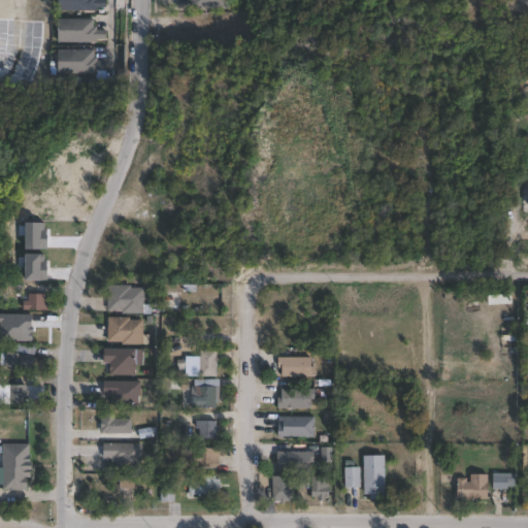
[(106,0),(106,7),(97,7),(97,11),(58,10),(58,0),(106,0)]
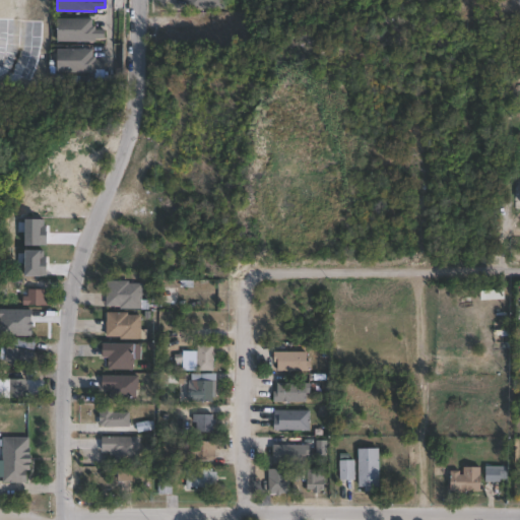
[(225,0),(225,8),(189,7),(189,1),(186,1),(186,0),(225,0)]
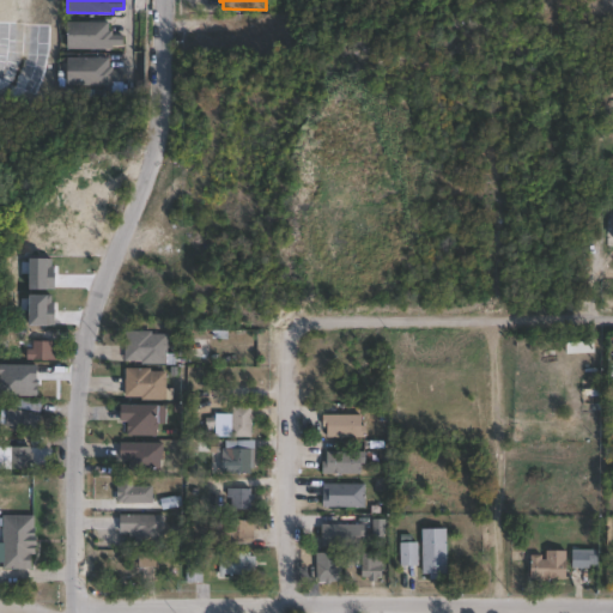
[(123,35),(123,46),(113,46),(113,49),(68,49),(68,22),(110,22),(110,31),(114,31),(114,35),(123,35)]
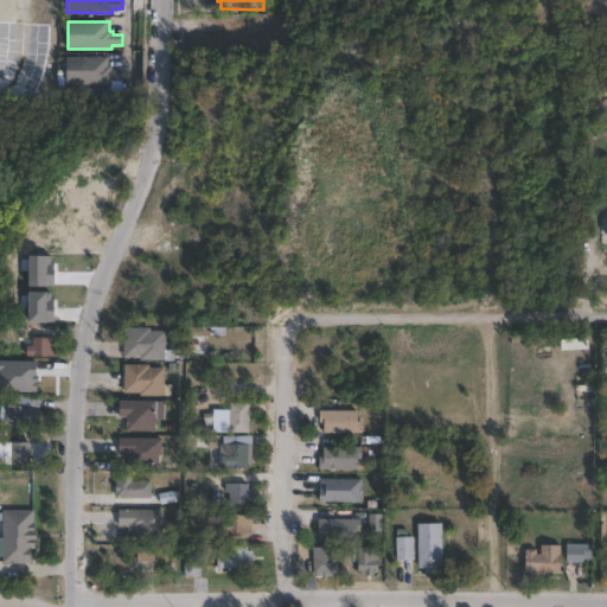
[(108,58),(108,66),(112,66),(112,70),(122,70),(122,81),(112,81),(112,87),(68,87),(68,58),(108,58)]
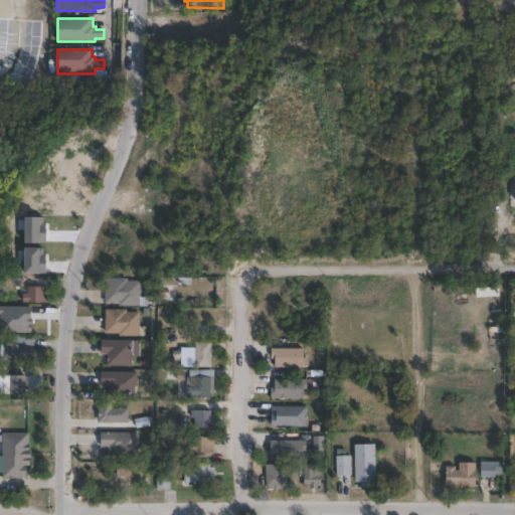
[(130,279),(130,282),(142,282),(142,307),(121,307),(121,304),(107,304),(108,279),(130,279)]
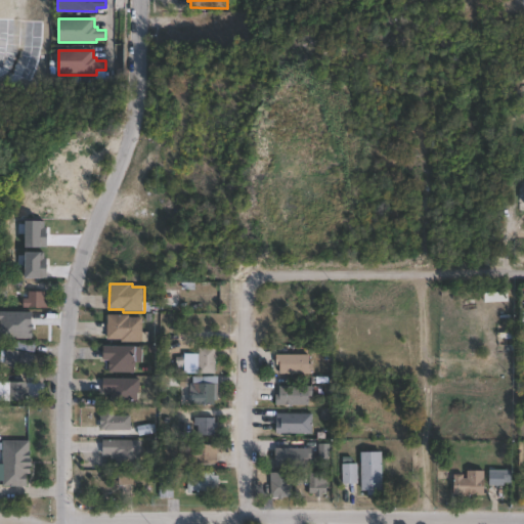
[(50,293),(50,309),(25,308),(26,299),(30,299),(30,292),(50,293)]
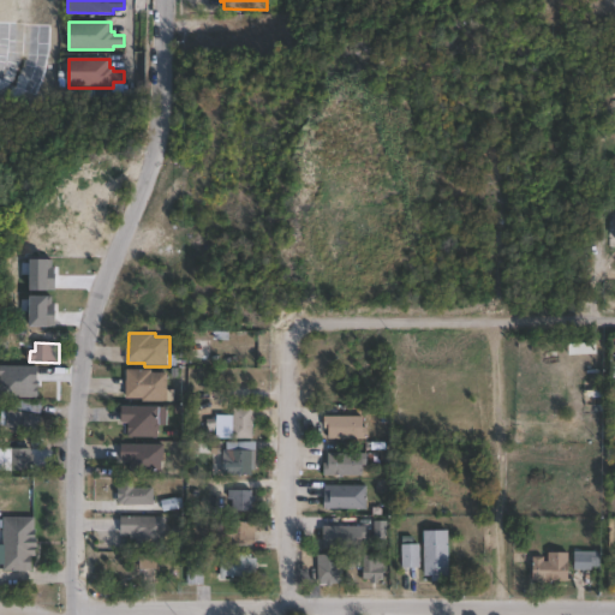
[(270,384),(190,384),(190,369),(270,369),(270,384)]
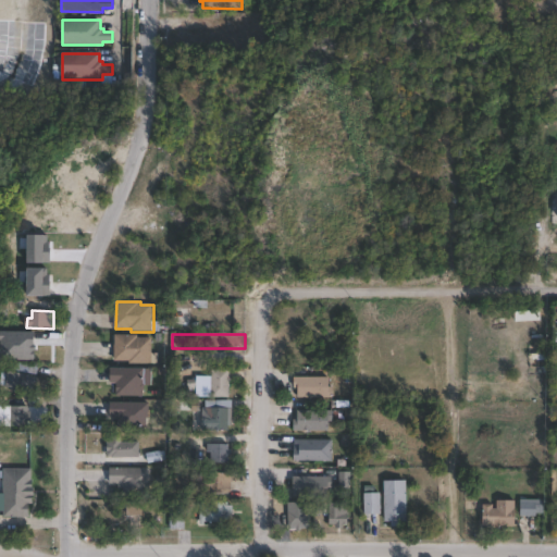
[(139,335),(139,337),(152,337),(152,364),(130,363),(130,361),(116,361),(116,335),(139,335)]
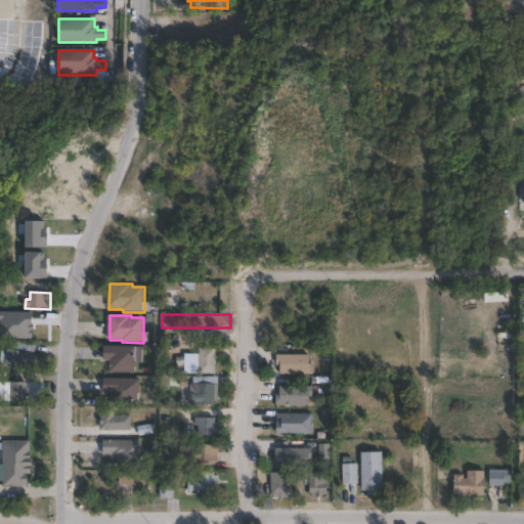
[(36,344),(35,352),(9,348),(10,341),(36,344)]
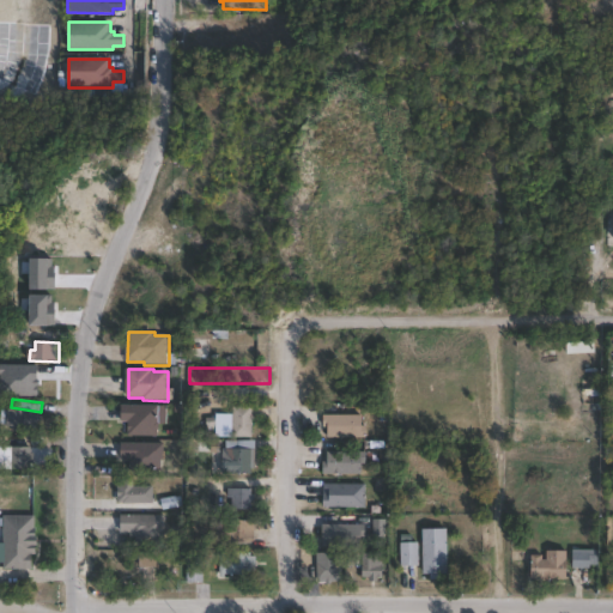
[(161,417),(159,437),(129,437),(129,422),(123,422),(123,406),(158,406),(158,417),(161,417)]
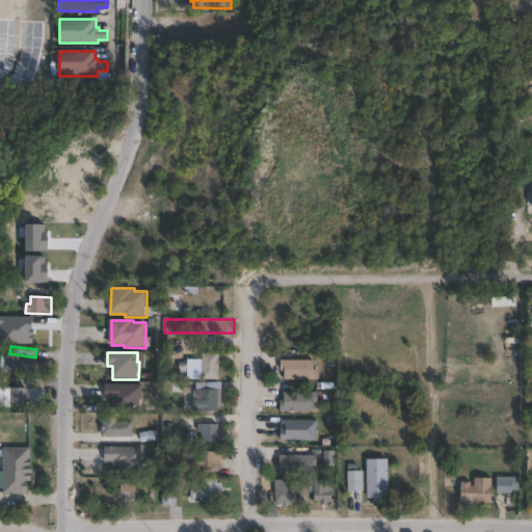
[(221,353),(220,380),(204,380),(204,365),(203,365),(203,362),(204,362),(204,353),(221,353)]
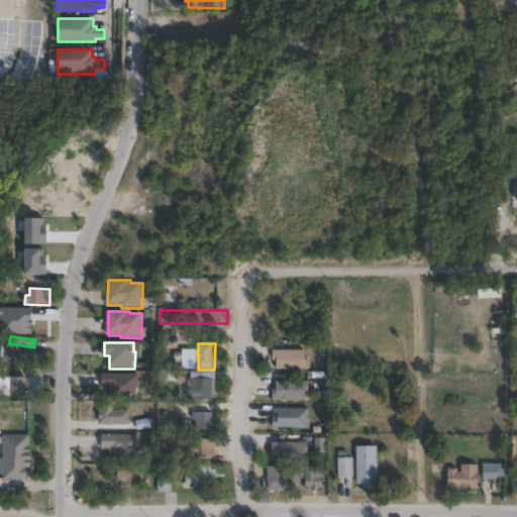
[(28,347),(25,366),(9,364),(10,359),(6,358),(8,345),(28,347)]
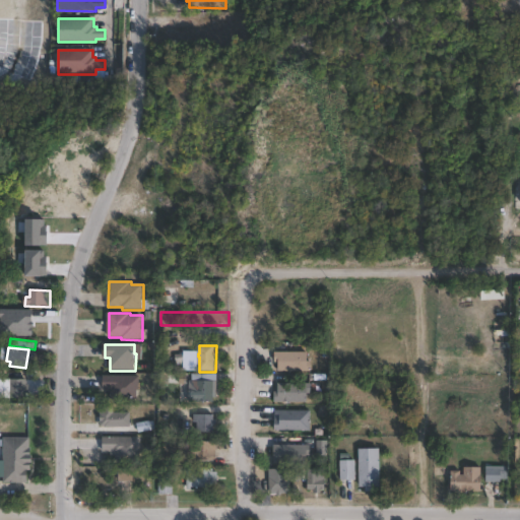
[(310,352),(310,362),(313,362),(313,372),(279,372),(279,363),(276,363),(276,352),(310,352)]
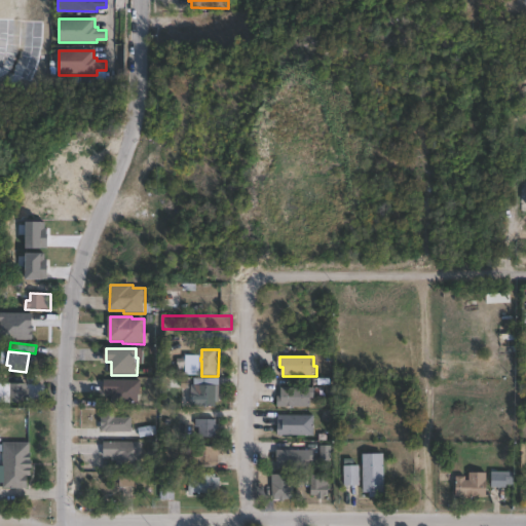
[(25,377),(25,384),(27,384),(27,389),(29,389),(29,398),(27,398),(27,403),(6,403),(6,385),(0,385),(0,380),(1,380),(1,377),(25,377)]
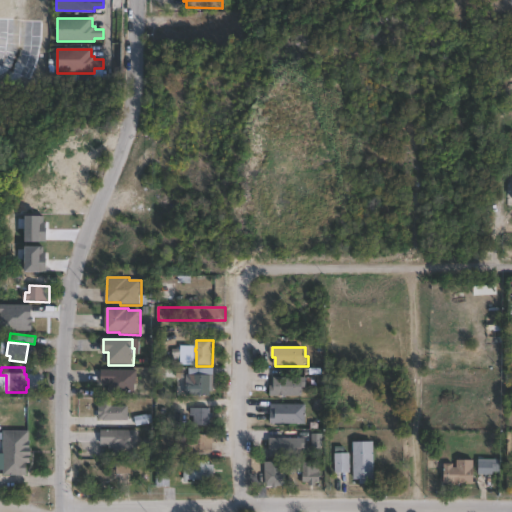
[(215,397),(187,396),(187,382),(190,382),(191,368),(215,369),(215,397)]
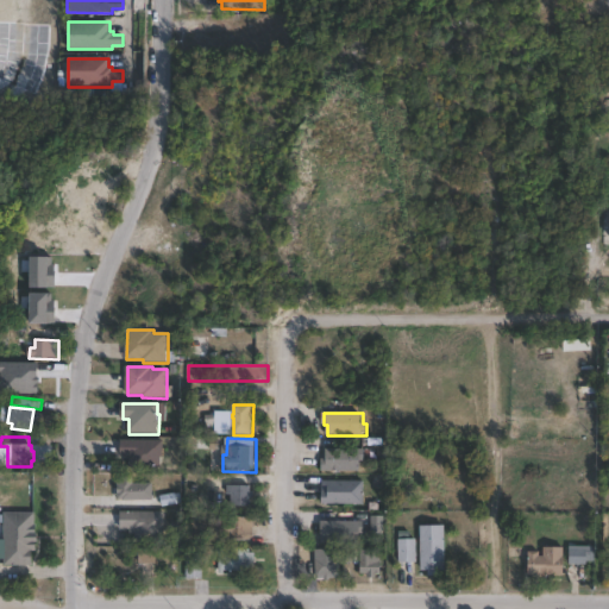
[(165,441),(164,457),(162,456),(162,469),(130,468),(130,458),(135,459),(135,457),(120,456),(121,440),(165,441)]
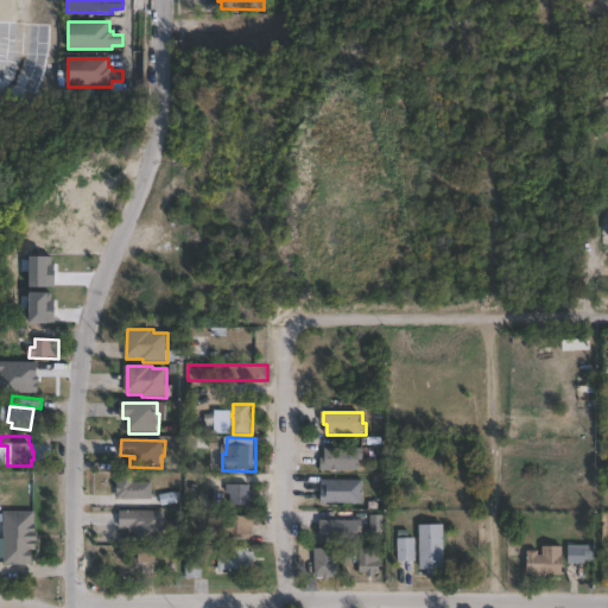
[(362,472),(322,470),(323,460),(327,460),(327,449),(367,449),(367,461),(362,461),(362,472)]
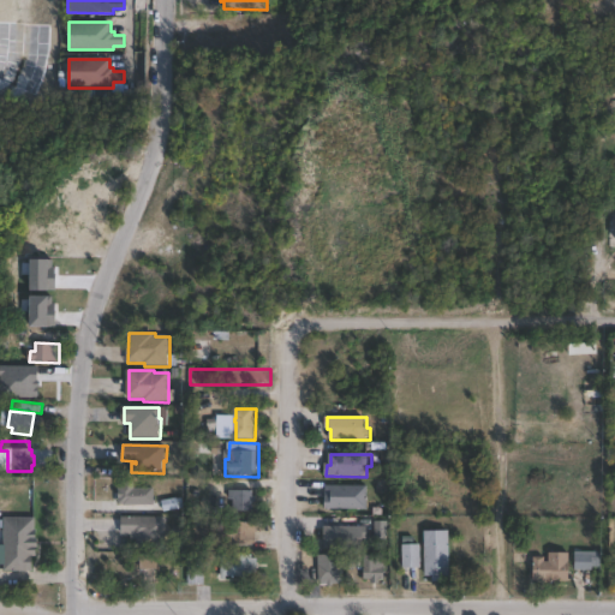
[(136,482),(136,489),(156,489),(156,505),(119,506),(119,485),(123,485),(123,482),(136,482)]
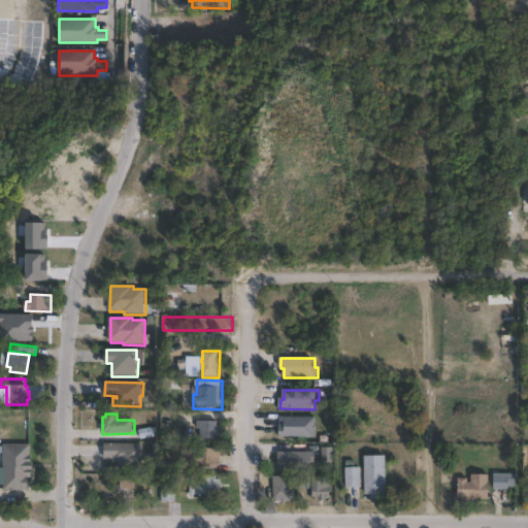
[(317,436),(279,436),(281,418),(317,418),(317,436)]
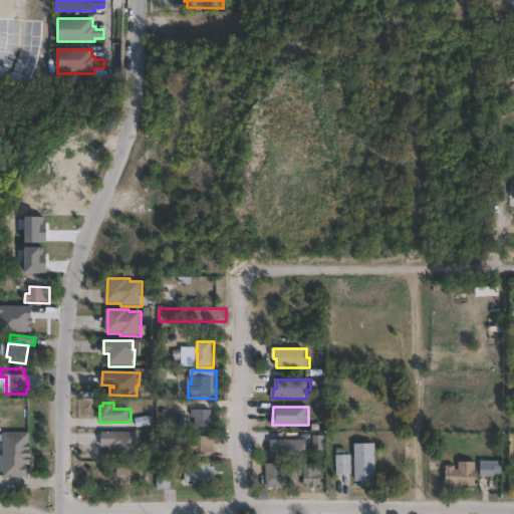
[(213,411),(213,429),(196,428),(196,418),(193,418),(193,411),(213,411)]
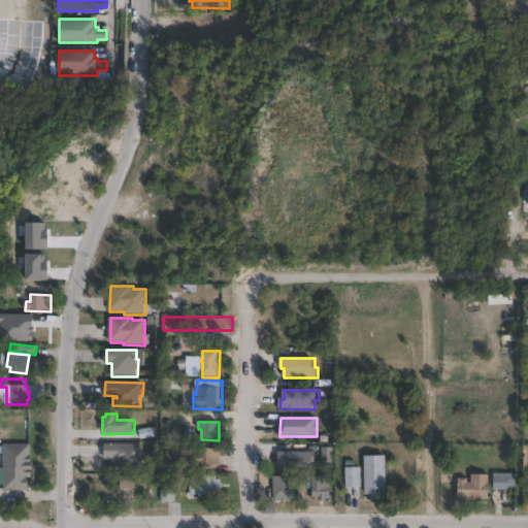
[(31,444),(31,455),(32,455),(32,463),(34,463),(34,471),(32,471),(32,479),(29,479),(29,491),(4,491),(4,444),(31,444)]
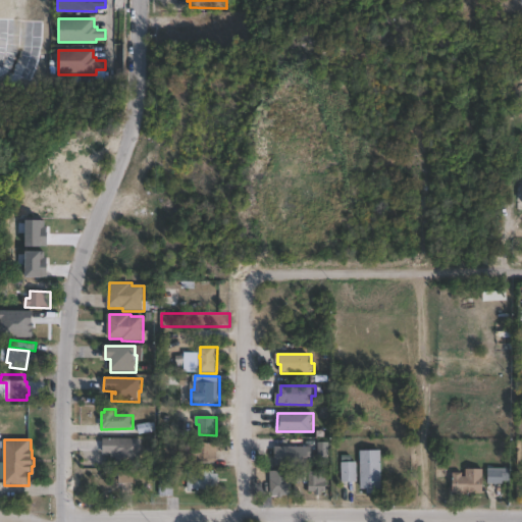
[(142,439),(141,466),(116,465),(116,458),(112,458),(112,454),(103,454),(104,439),(142,439)]
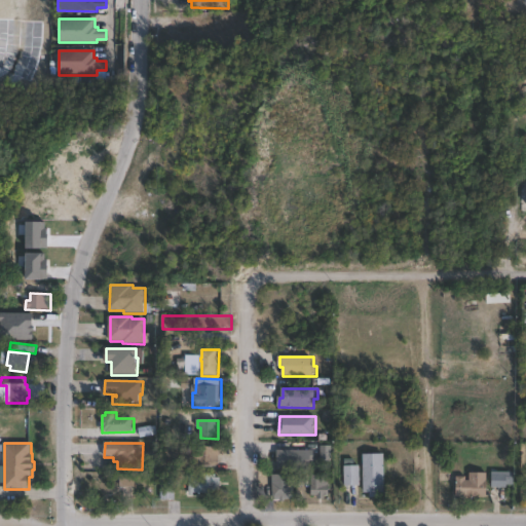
[(220,449),(220,466),(184,466),(184,449),(199,449),(199,447),(217,447),(217,449),(220,449)]
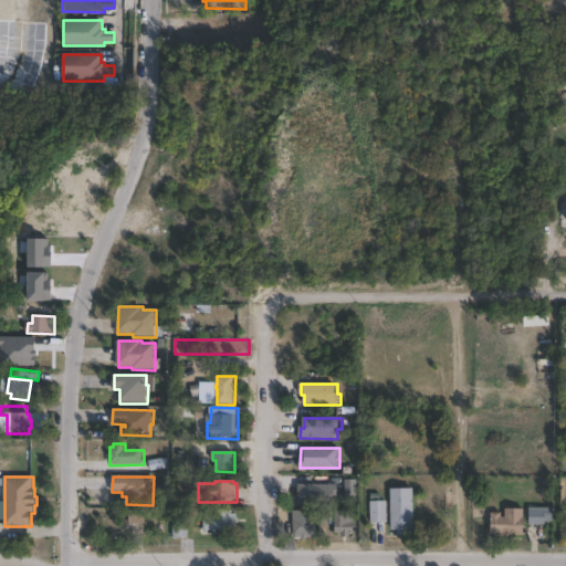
[(336,506),(299,506),(299,494),(303,494),(303,485),(339,485),(339,496),(336,496),(336,506)]
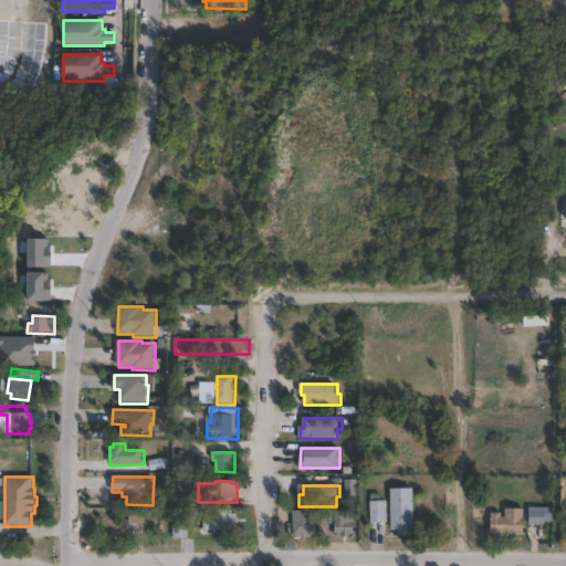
[(416,490),(416,536),(399,536),(399,532),(392,532),(392,490),(416,490)]
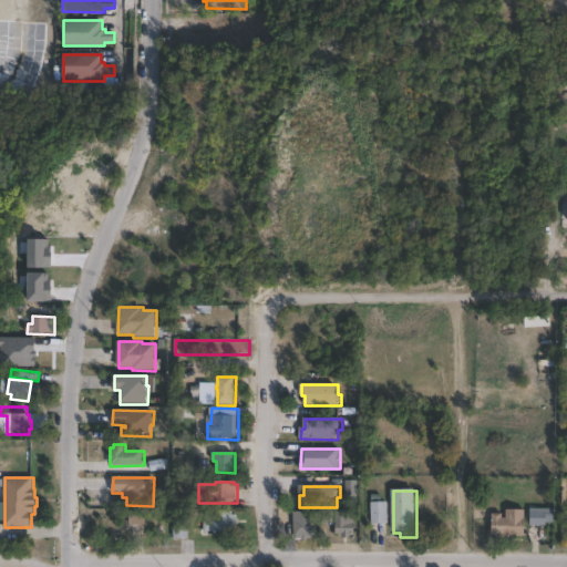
[(389,524),(372,525),(372,503),(389,503),(389,524)]
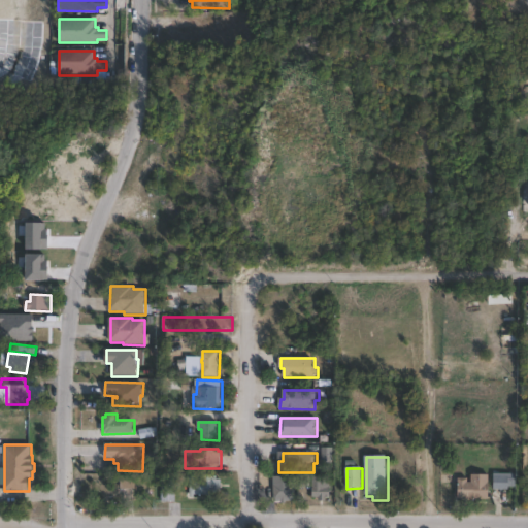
[(135,489),(121,490),(120,474),(134,473),(135,489)]
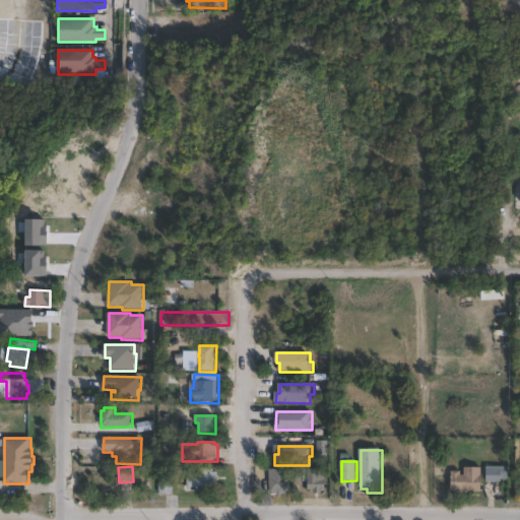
[(483,468),(483,492),(453,492),(453,472),(462,472),(462,475),(466,475),(465,468),(483,468)]
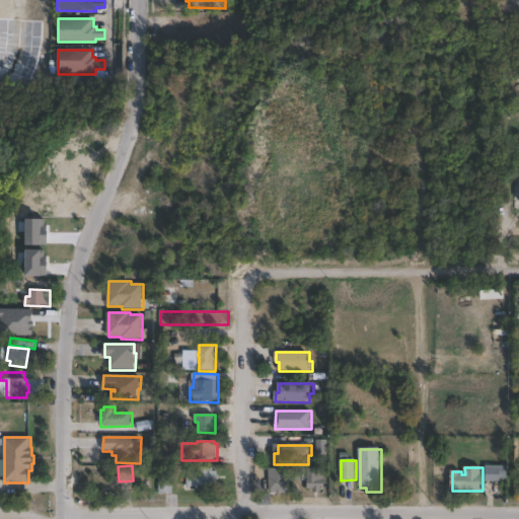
[(502,468),(502,482),(487,482),(487,468),(488,469),(488,467),(492,467),(492,468),(502,468)]
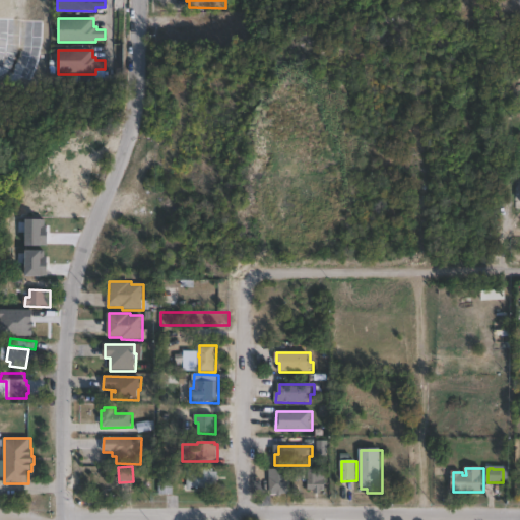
[(214,469),(214,472),(218,472),(218,484),(214,484),(214,488),(192,488),(192,490),(188,490),(188,473),(186,473),(186,469),(214,469)]
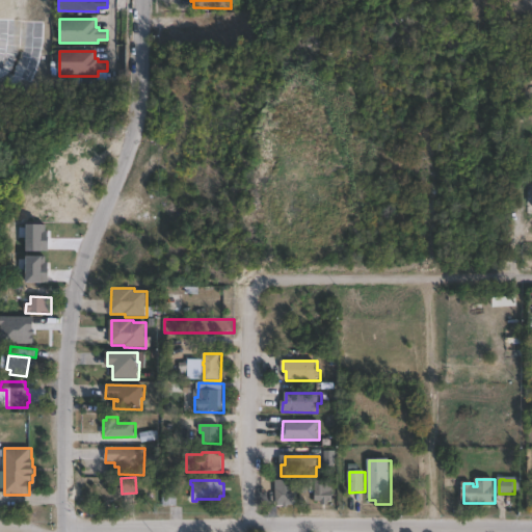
[(334,506),(315,505),(315,481),(334,481),(334,506)]
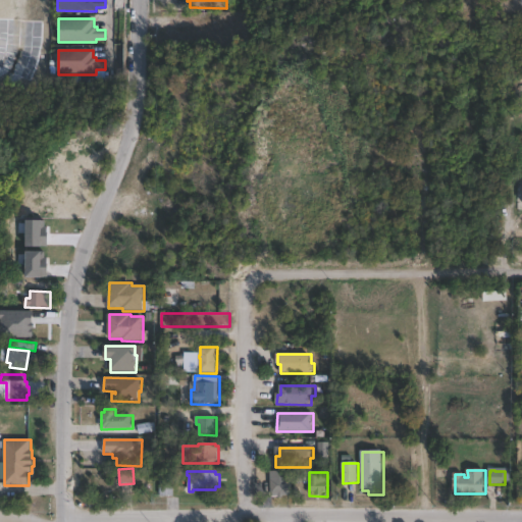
[(174,474),(174,497),(160,497),(160,481),(159,481),(159,477),(160,477),(160,476),(161,476),(161,474),(174,474)]
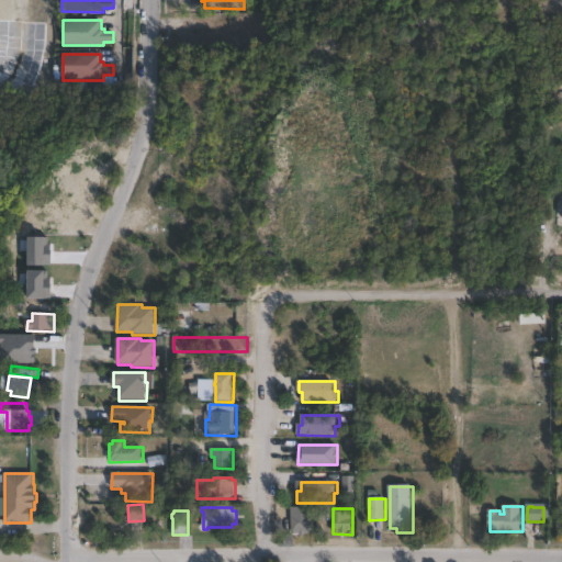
[(308,531),(308,534),(300,534),(300,531),(292,531),(292,517),(315,516),(315,530),(308,531)]
